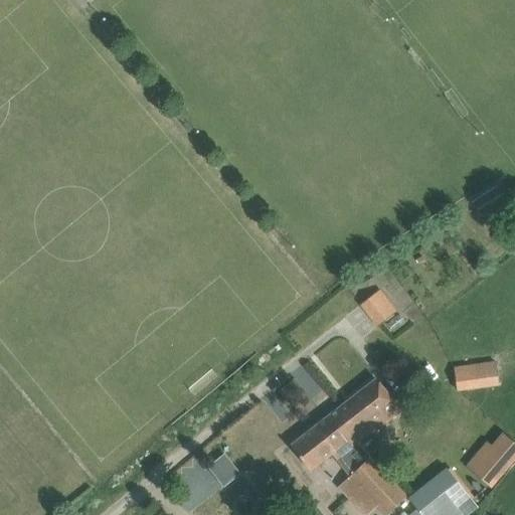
[(380,290),(361,306),(378,326),(397,310),(380,290)]
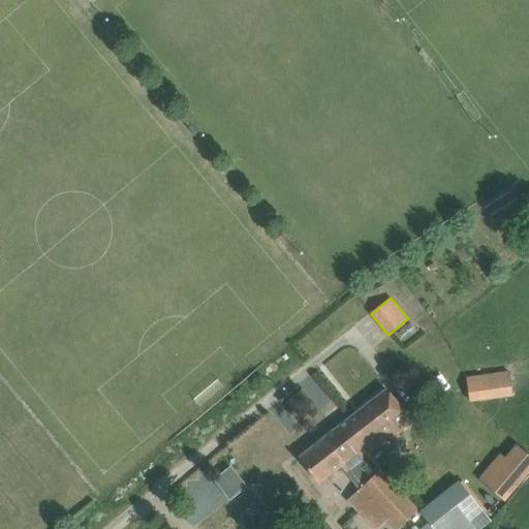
[(508,371),(466,378),(469,403),(512,397),(508,371)]
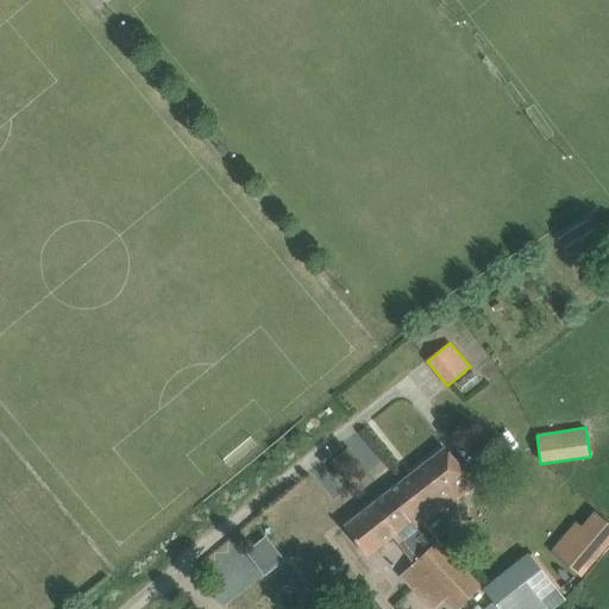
[(469,445),(479,460),(497,449),(487,433),(469,445)]
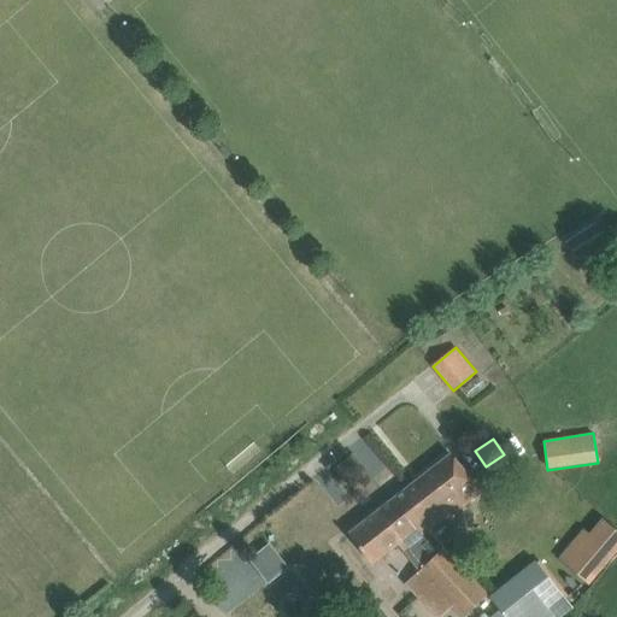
[(421,505),(405,517),(422,539),(429,533),(481,493),(465,474),(451,454),(407,488),(421,505)]
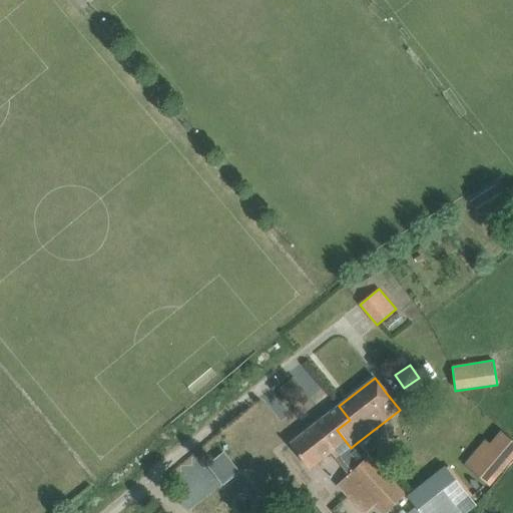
[(333,411),(290,444),(302,460),(309,469),(331,452),(349,476),(383,512),(385,512),(405,495),(369,456),(357,443),(351,448),(337,430),(350,420),(339,406),(333,411)]
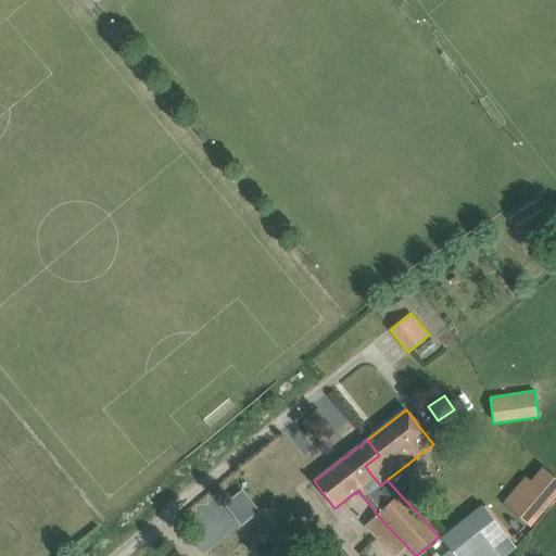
[(555,478),(542,467),(507,508),(531,529),(555,498),(555,478)]
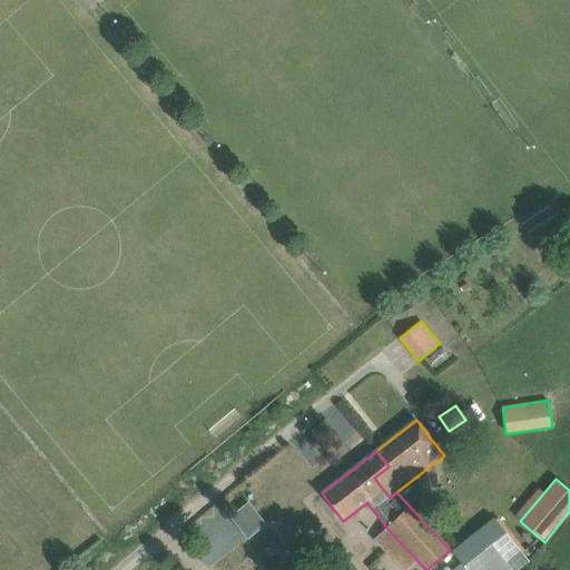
[(257,497),(271,507),(277,498),(264,488),(257,497)]
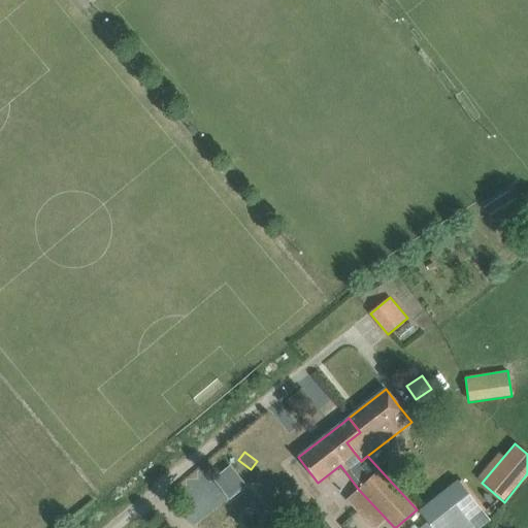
[(459,482),(446,492),(473,527),(479,527),(489,520),(481,508),(459,482)]
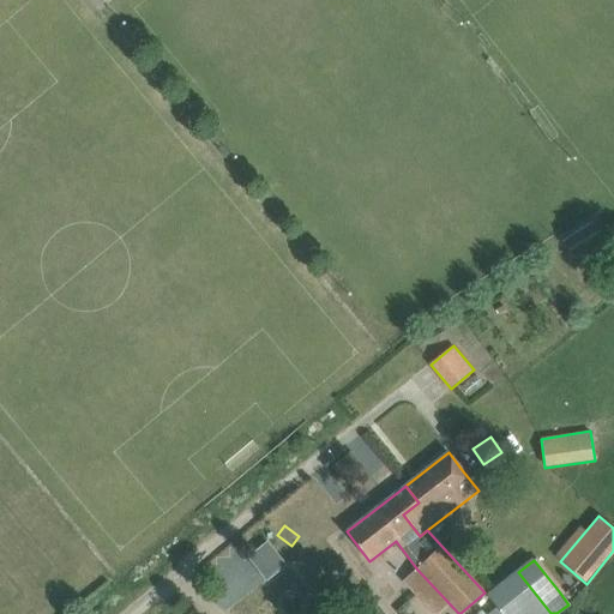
[(503,613),(551,613),(518,572),(488,596),(503,613)]
